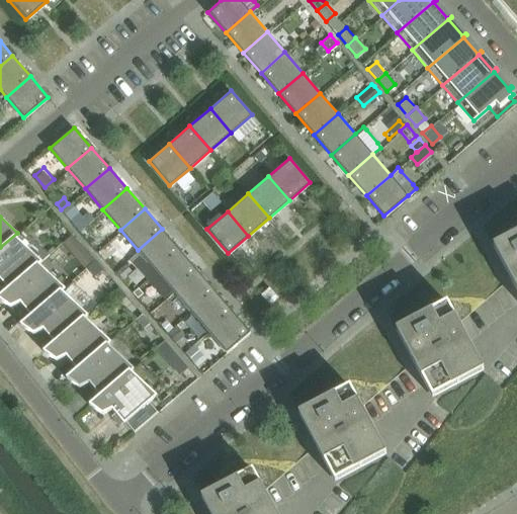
[(155,270),(179,250),(162,229),(138,250),(155,270)]
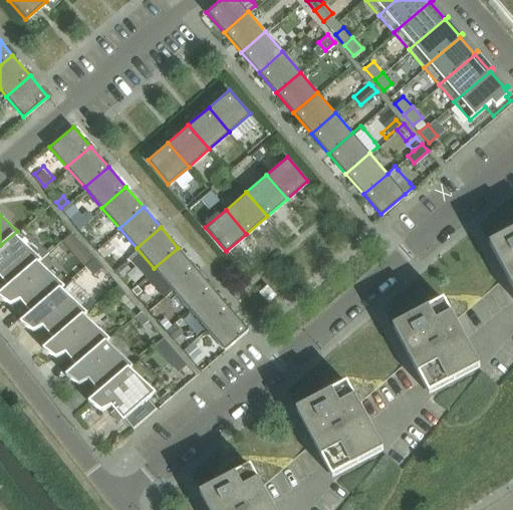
[(17,231),(0,245),(0,275),(8,285),(37,261),(41,258),(40,257),(48,251),(22,228),(18,231),(17,231)]
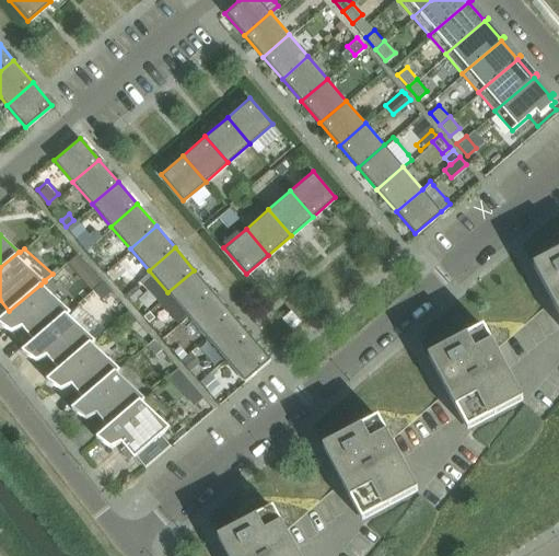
[(558,250),(532,264),(558,314),(558,250)]
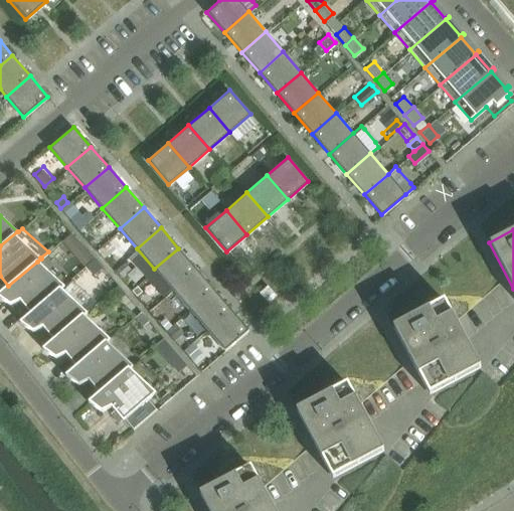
[(93,257),(71,231),(63,237),(84,263),(93,257)]
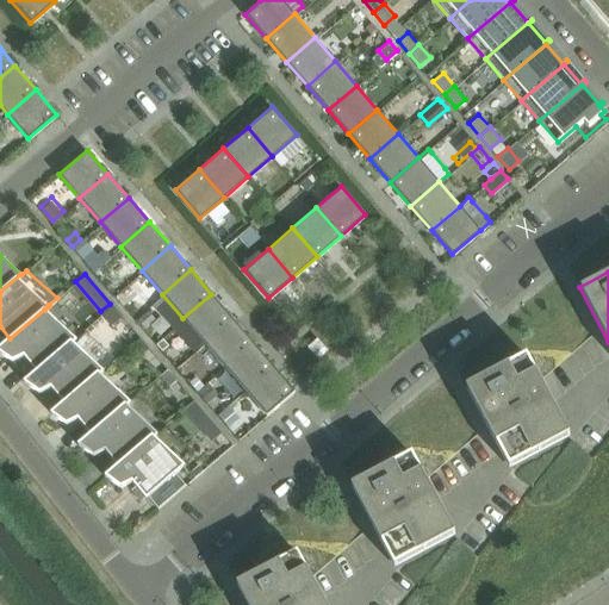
[(204,342),(232,318),(211,294),(182,318),(204,342)]
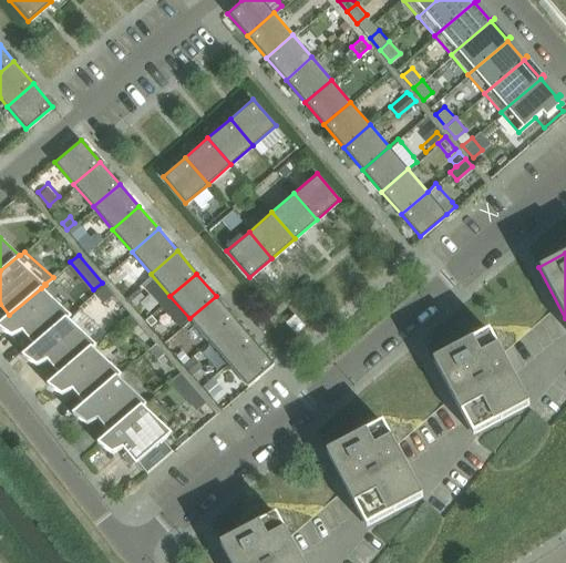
[(113,294),(104,284),(94,293),(103,303),(113,294)]
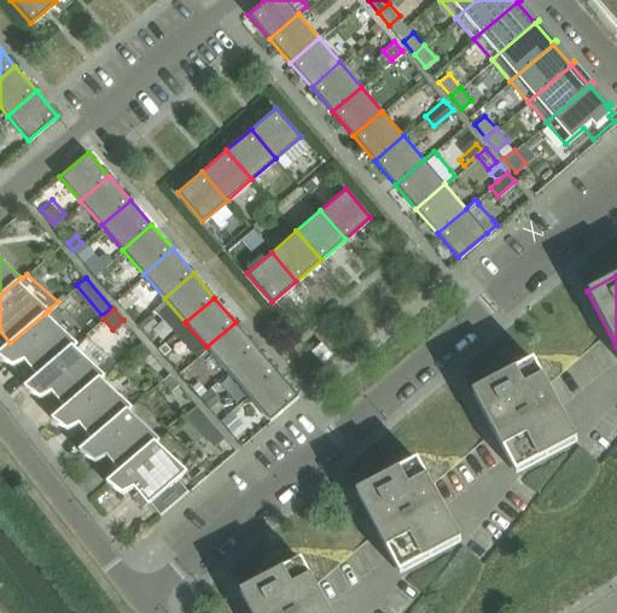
[(149,313),(138,322),(146,332),(157,322),(149,313)]
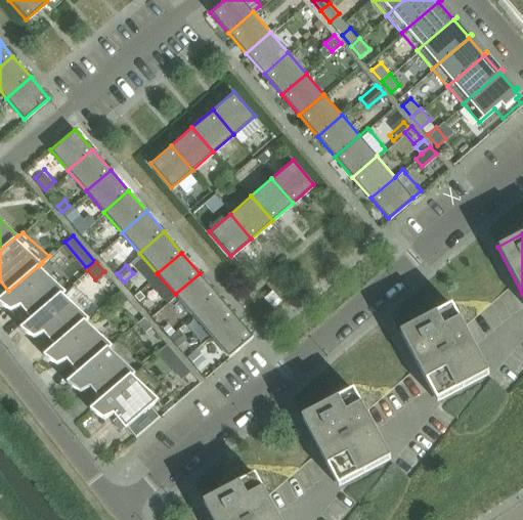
[(61,293),(64,290),(38,266),(8,291),(0,296),(0,302),(9,309),(19,304),(31,317),(61,293)]
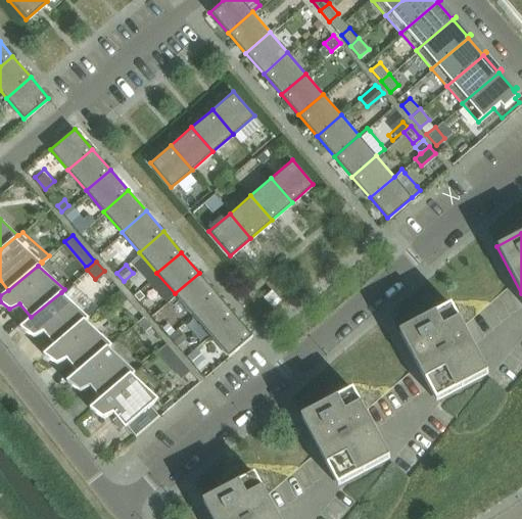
[(192,315),(217,293),(199,273),(175,293),(192,315)]
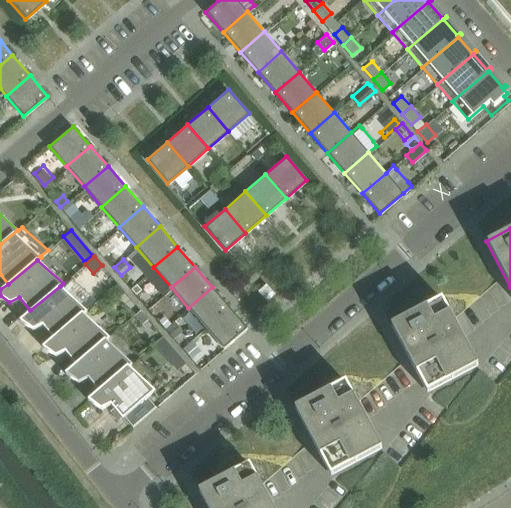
[(125,291),(117,282),(110,287),(118,297),(125,291)]
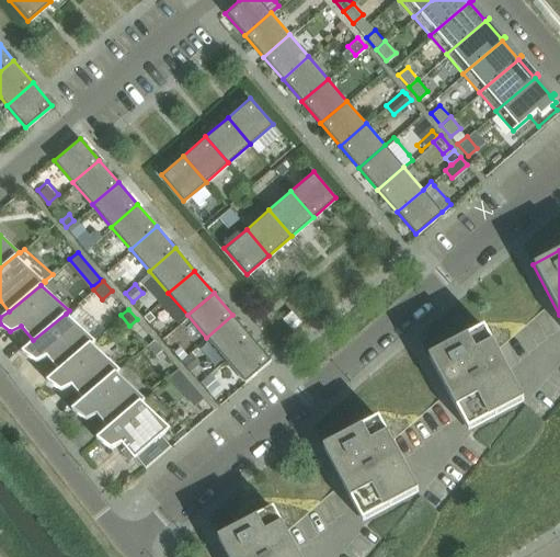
[(155,317),(149,309),(143,315),(148,321),(155,317)]
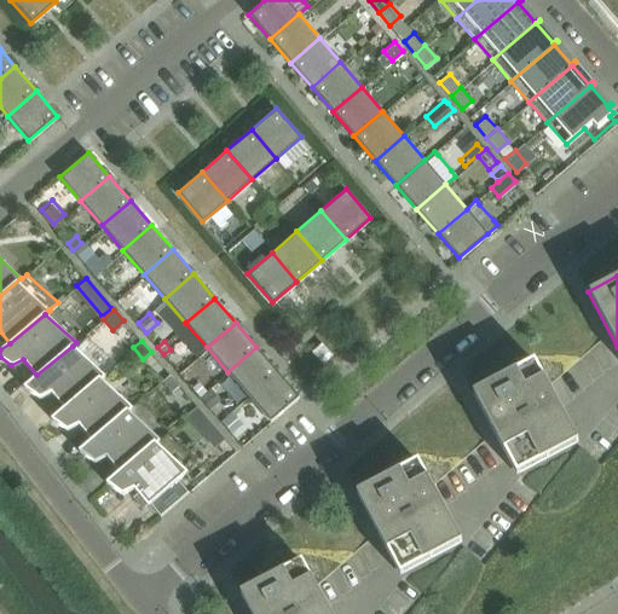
[(333,354),(322,341),(311,351),(322,363),(333,354)]
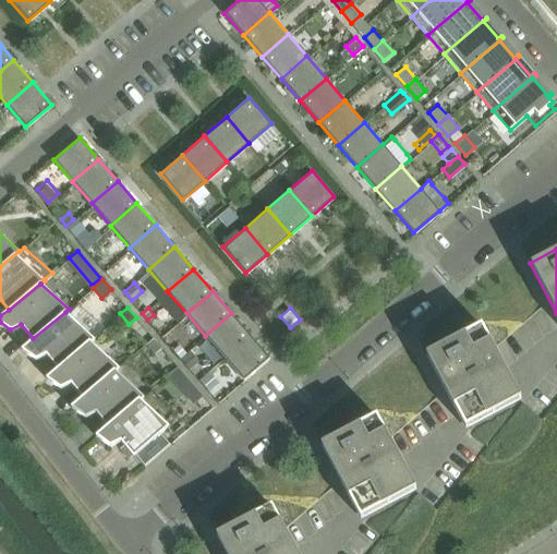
[(91,340),(94,337),(65,312),(33,338),(21,348),(35,358),(46,353),(58,368),(91,340)]
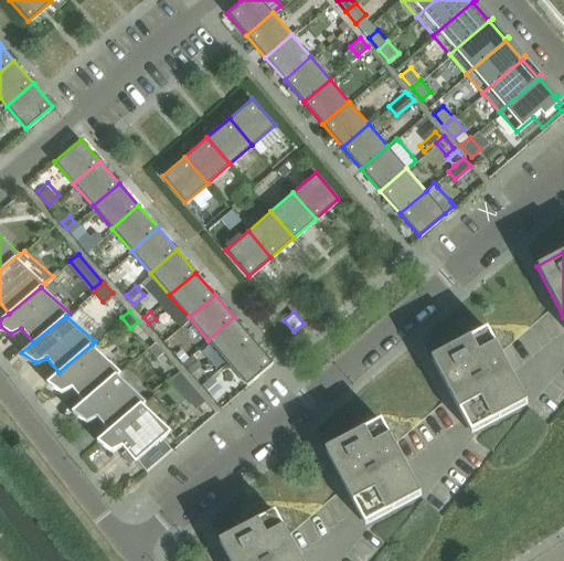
[(227,362),(254,339),(234,317),(208,340),(227,362)]
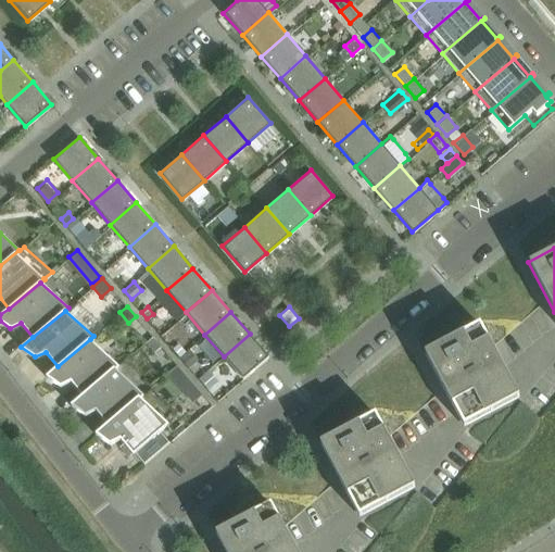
[(509,379),(491,345),(479,323),(424,352),(459,419),(463,425),(518,396),(509,379)]
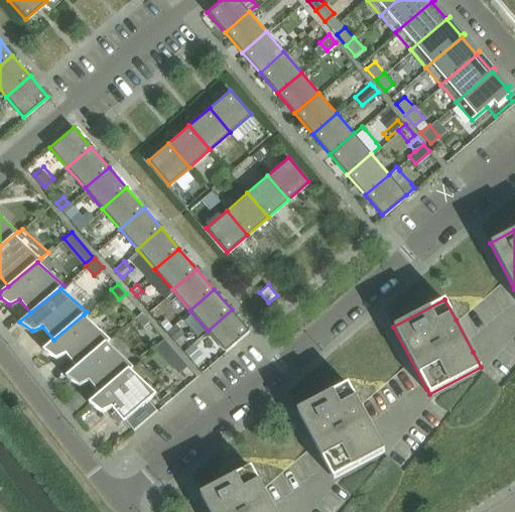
[(225,351),(249,330),(232,309),(208,331),(225,351)]
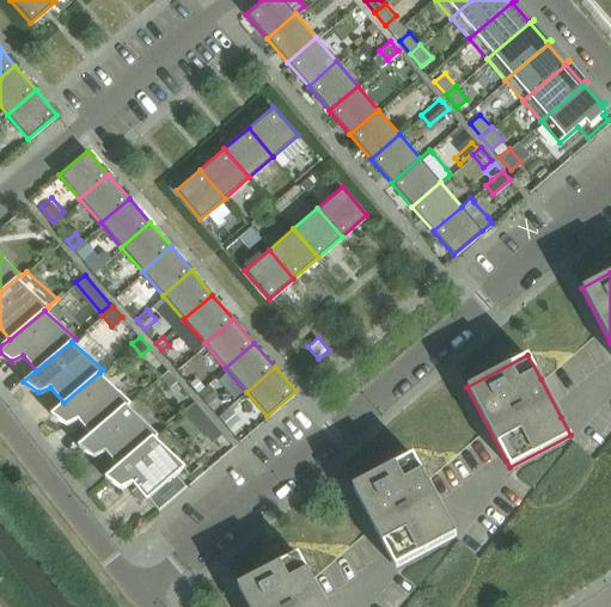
[(176,379),(167,368),(166,368),(159,375),(169,386),(176,379)]
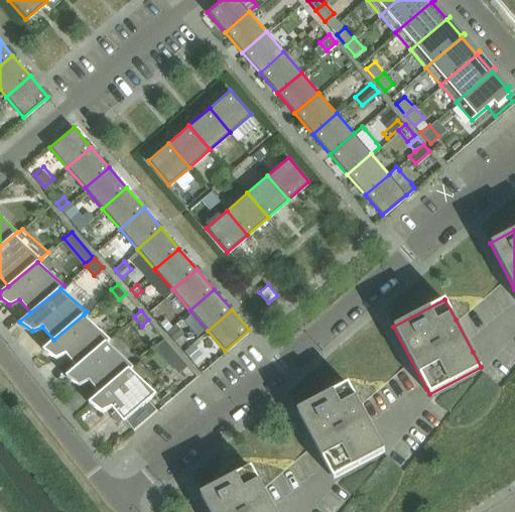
[(172,324),(163,312),(157,318),(166,329),(172,324)]
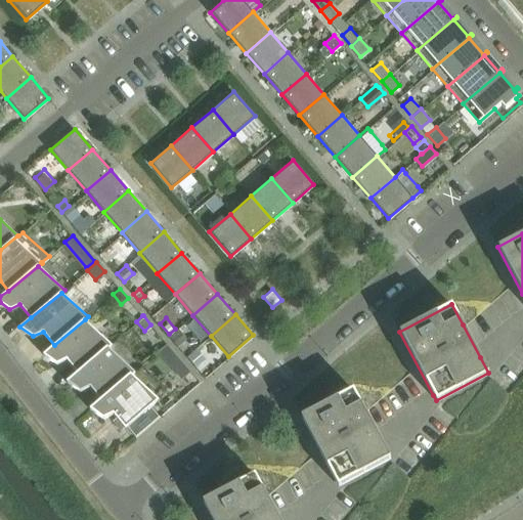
[(107,347),(112,344),(85,319),(54,345),(43,354),(56,363),(67,358),(78,372),(107,347)]
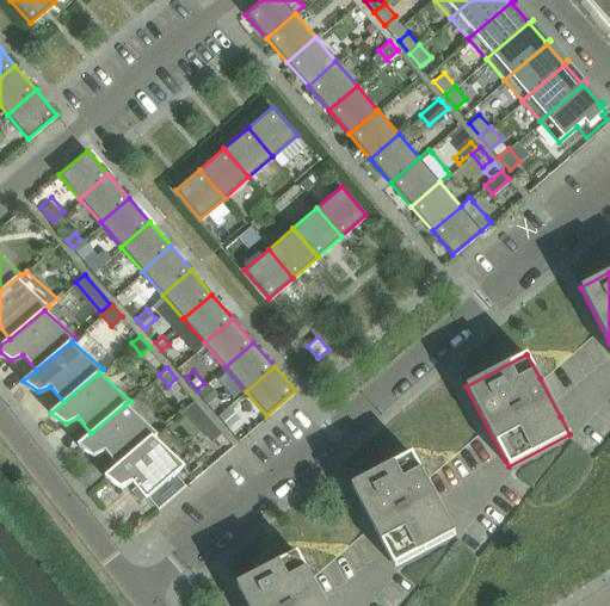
[(217,394),(208,382),(197,391),(207,402),(217,394)]
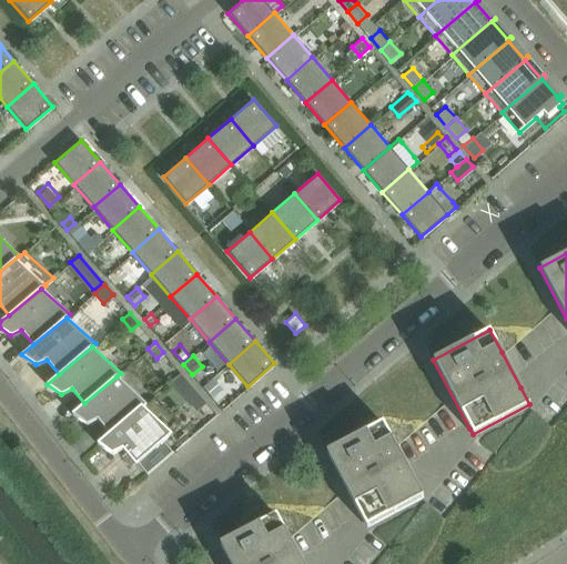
[(206,400),(181,371),(172,379),(198,406),(206,400)]
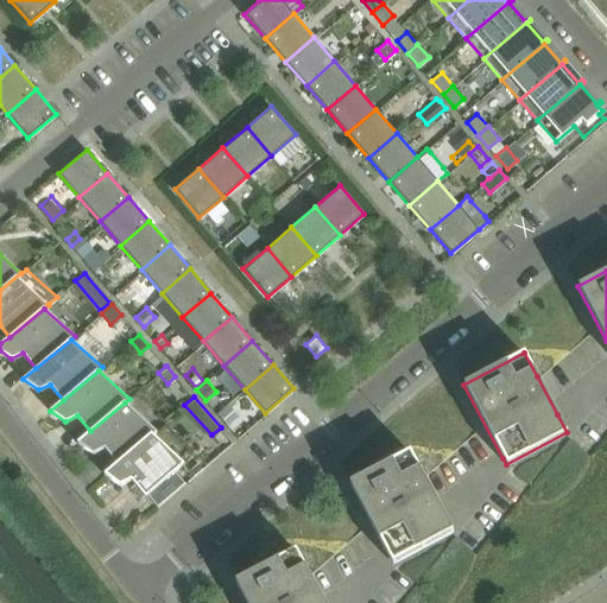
[(152,433),(157,430),(125,402),(90,431),(77,442),(93,452),(103,446),(117,462),(152,433)]
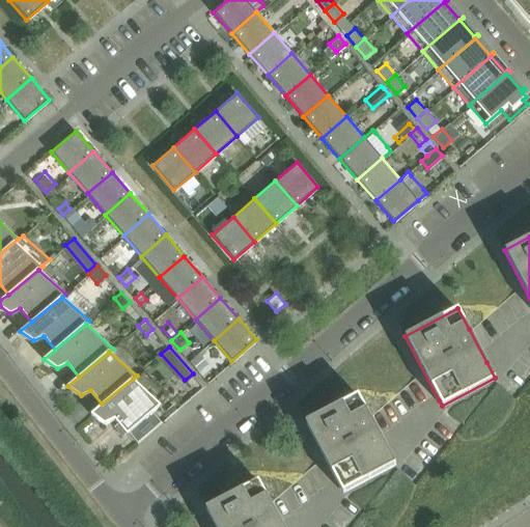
[(205,361),(199,354),(193,360),(198,367),(205,361)]
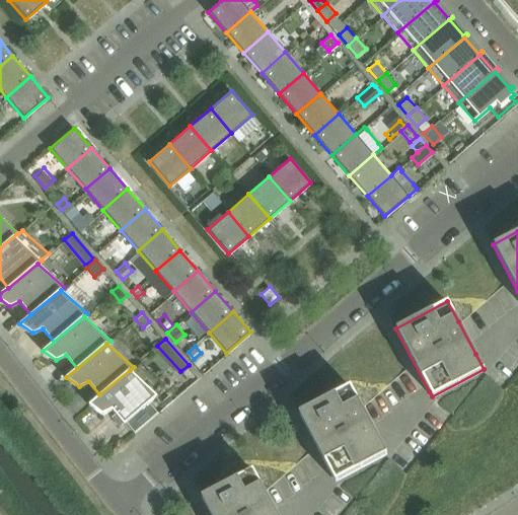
[(124,422),(156,393),(130,370),(99,394),(88,403),(101,413),(112,409),(124,422)]
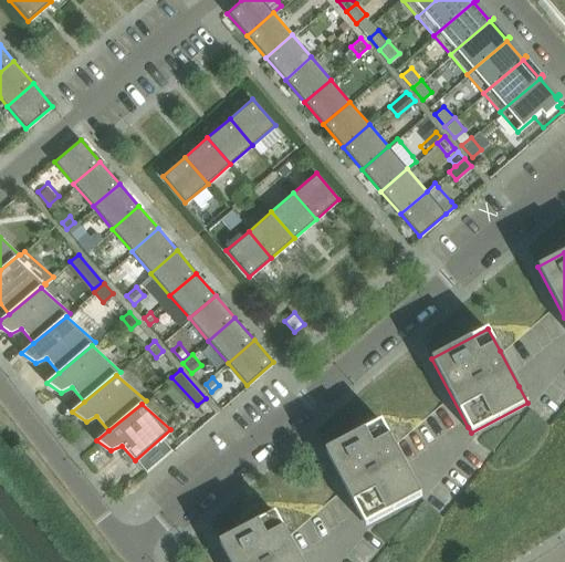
[(411,477),(394,443),(382,420),(325,450),(357,510),(358,509),(363,520),(365,524),(421,495),(411,477)]
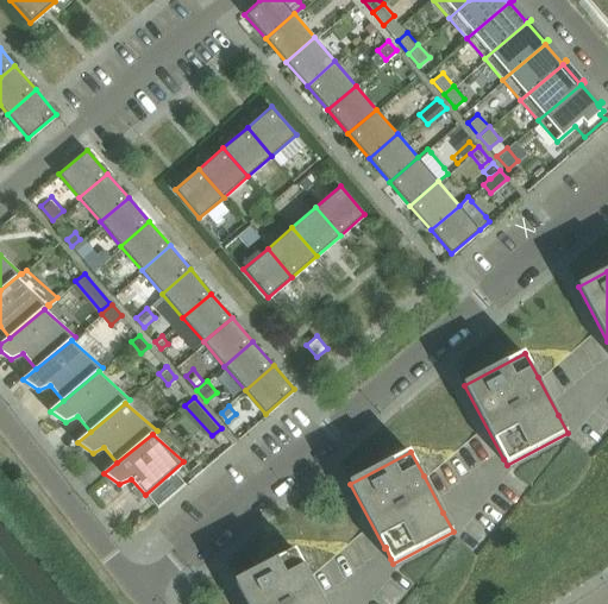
[(325,603),(309,574),(296,549),(236,582),(248,603),(325,603)]
